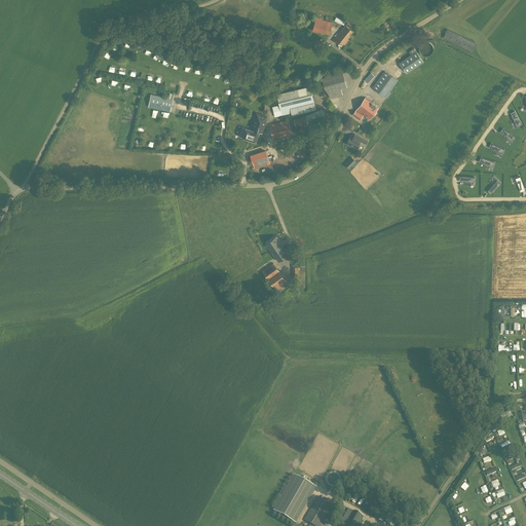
[(316,16),(312,31),(329,35),(332,23),(322,20),(323,19),(316,16)]
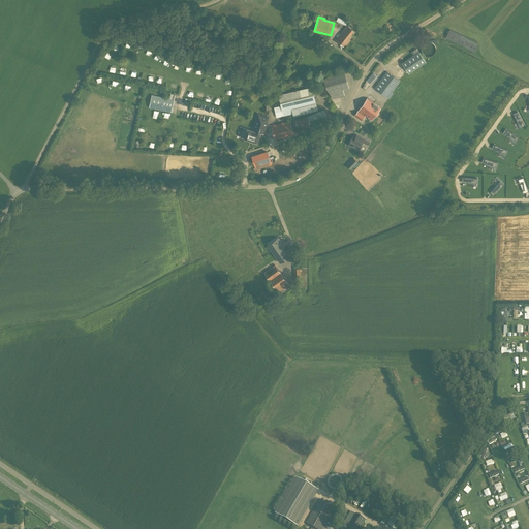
[(347,25),(336,39),(345,48),(356,32),(347,25)]
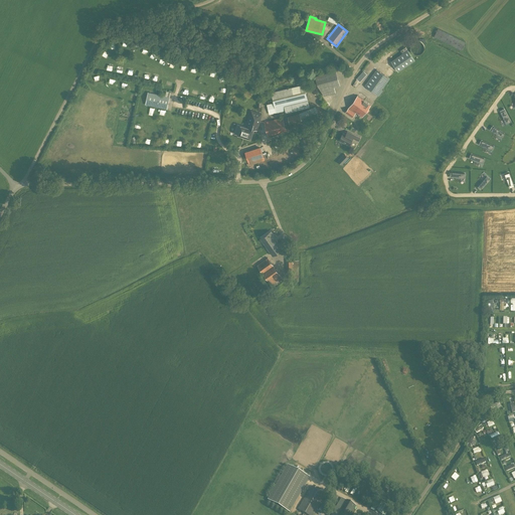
[(438,28),(434,36),(462,50),(466,42),(438,28)]
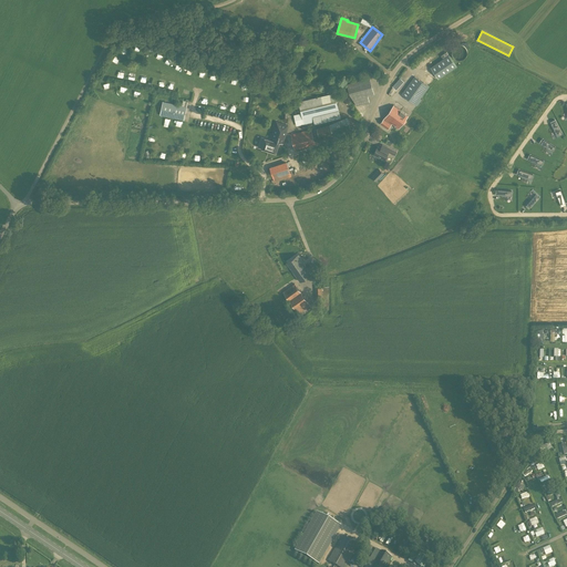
[(467,51),(467,50),(466,50),(466,49),(466,48),(465,48),(465,47),(464,45),(463,45),(463,44),(462,44),(461,44),(460,44),(459,44),(457,44),(456,44),(455,45),(454,45),(453,47),(453,48),(452,48),(452,49),(452,50),(452,51),(452,52),(452,53),(452,54),(452,55),(453,55),(453,57),(454,58),(455,58),(455,59),(456,59),(457,59),(457,60),(459,60),(460,60),(461,60),(462,59),(463,59),(464,58),(465,58),(465,57),(466,55),(466,54),(467,53),(467,52),(467,51)]
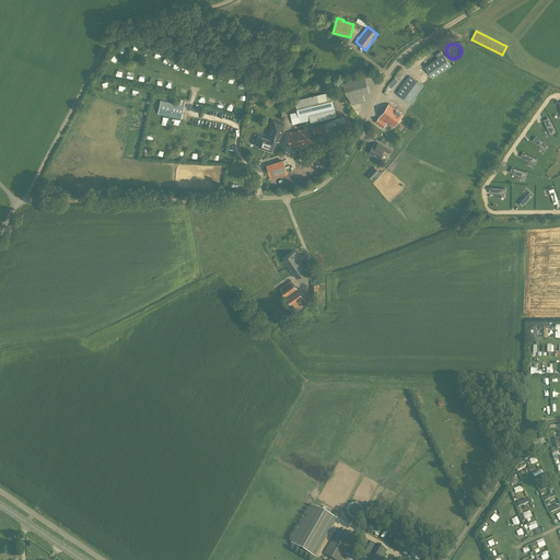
[(443,55),(426,67),(433,78),(451,66),(443,55)]
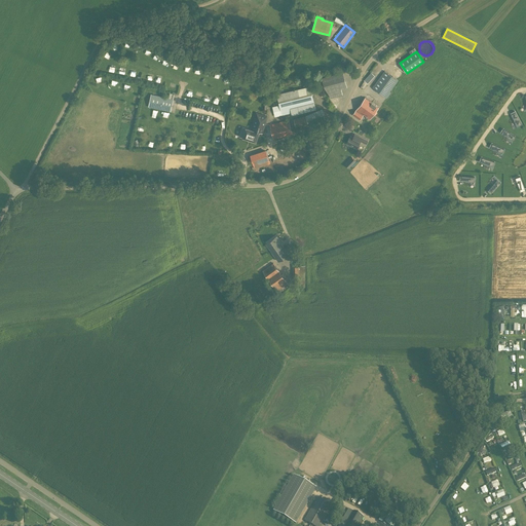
[(384,71),(372,87),(386,99),(391,92),(389,91),(399,80),(384,71)]
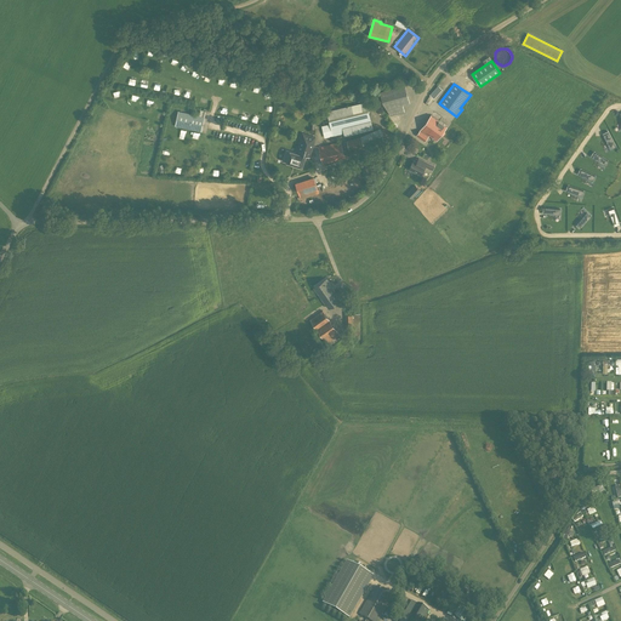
[(383,103),(391,115),(405,112),(403,104),(410,102),(405,85),(380,91),(383,103)]
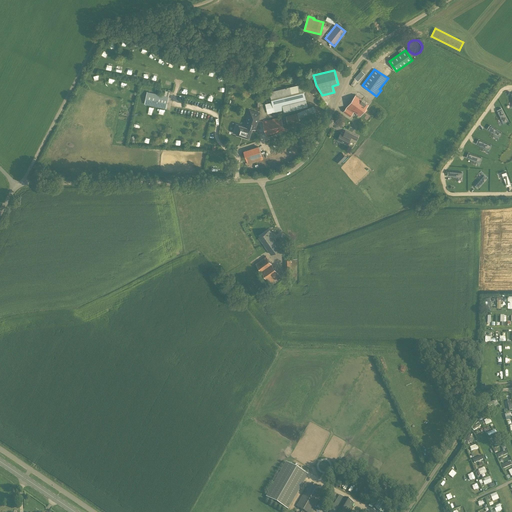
[(354,78),(358,81),(365,74),(361,70),(354,78)]
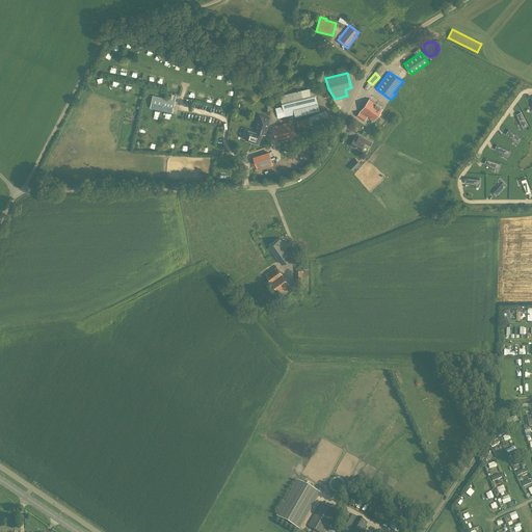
[(294,109),(318,104),(314,87),(280,96),(285,116),(295,114),(294,109)]
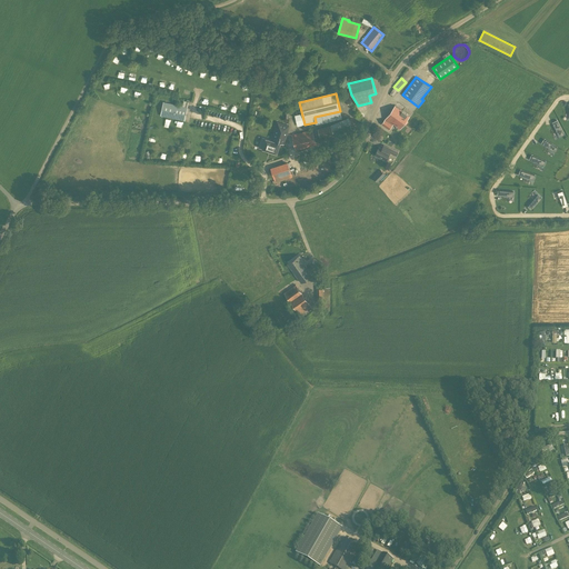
[(161,116),(185,121),(187,107),(165,102),(161,116)]
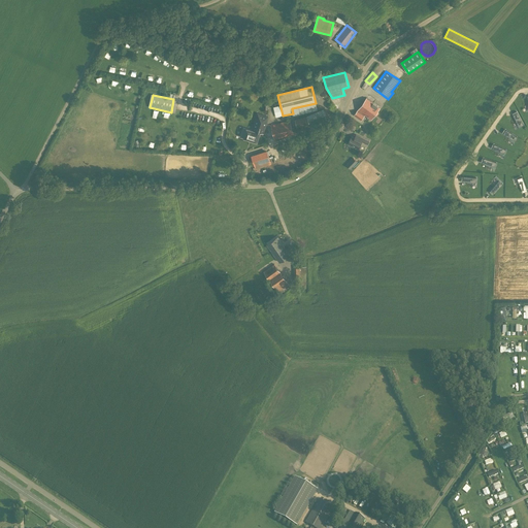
[(354,116),(361,120),(365,114),(371,120),(380,107),(366,98),(354,116)]
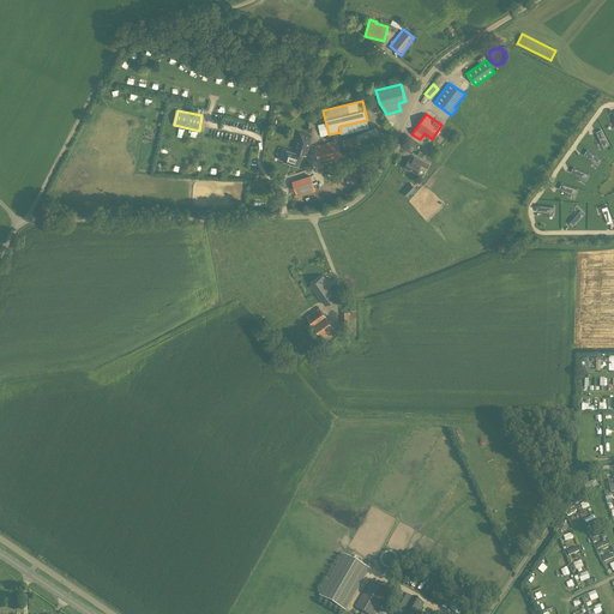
[(357,134),(343,138),(345,148),(359,144),(380,136),(377,127),(357,134)]
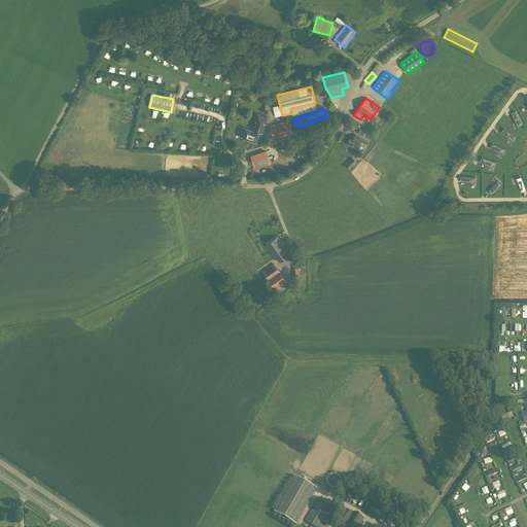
[(518,126),(522,123),(515,110),(511,112),(515,119),(518,126)]
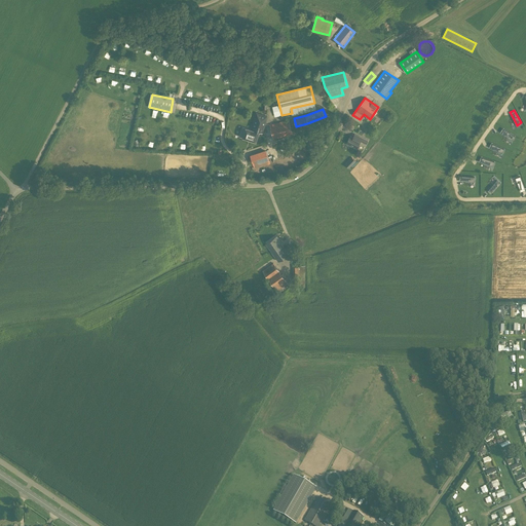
[(267,116),(257,113),(252,129),(247,127),(246,127),(246,128),(242,127),(240,132),(245,133),(243,137),(242,137),(243,138),(249,139),(251,140),(256,141),(259,133),(259,132),(262,133),(267,116)]
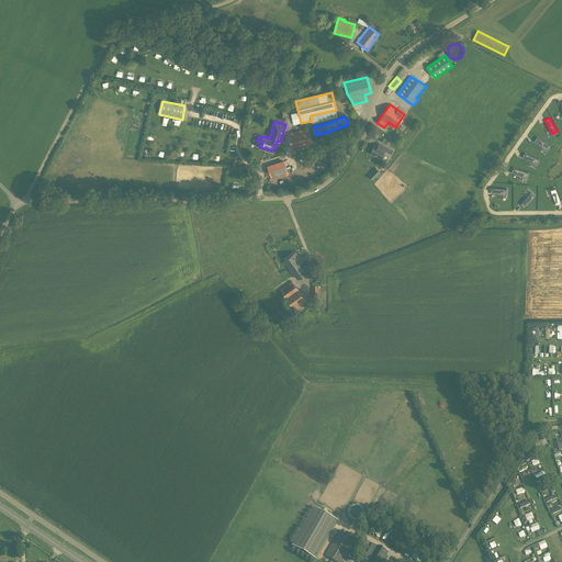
[(308,128),(288,133),(292,148),(313,143),(308,128)]
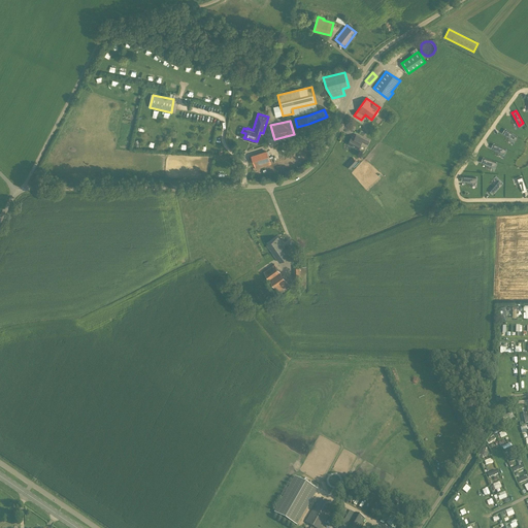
[(514,140),(517,136),(504,128),(501,132),(508,136),(508,137),(514,140)]
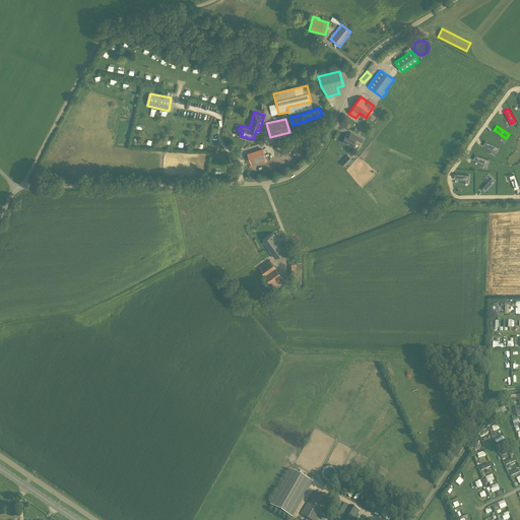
[(362,142),(364,138),(350,132),(348,135),(346,134),(342,141),(352,146),(356,139),(362,142)]
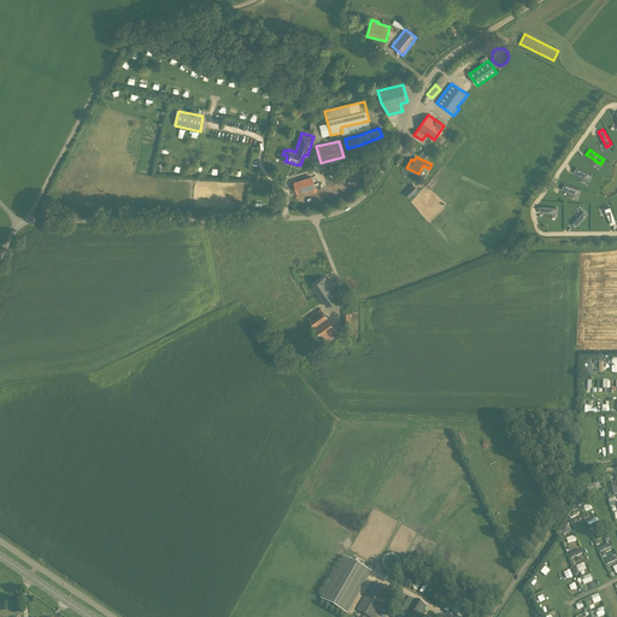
[(592,175),(576,168),(574,174),(583,177),(589,180),(592,175)]
